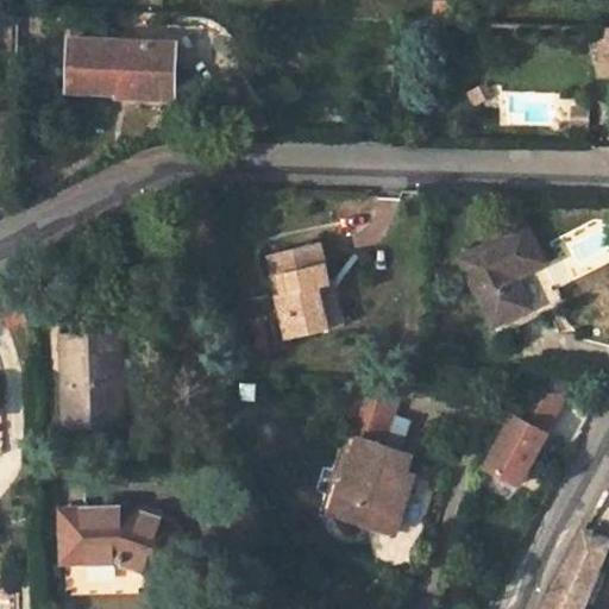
[(177,69),(179,42),(71,38),(69,87),(119,88),(131,88),(131,92),(154,94),(155,69),(177,69)]
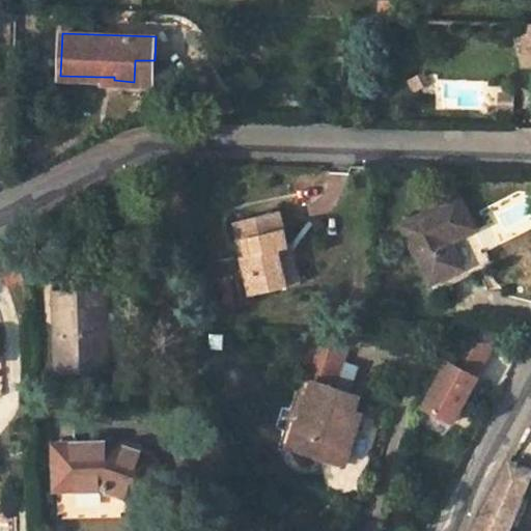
[(155,82),(155,60),(135,60),(134,82),(155,82)]
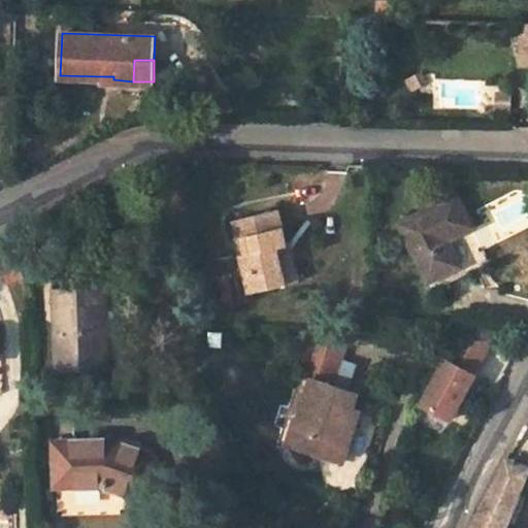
[(404,93),(423,85),(417,73),(398,84),(404,93)]
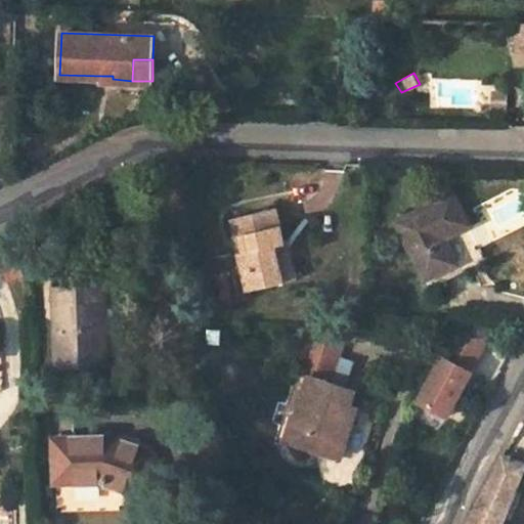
[(507,107),(507,92),(493,91),(494,107),(507,107)]
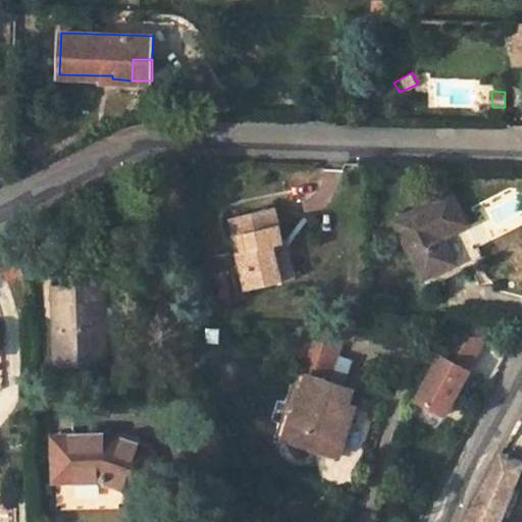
[(467,225),(452,195),(396,221),(423,278),(455,264),(441,238),(467,225)]
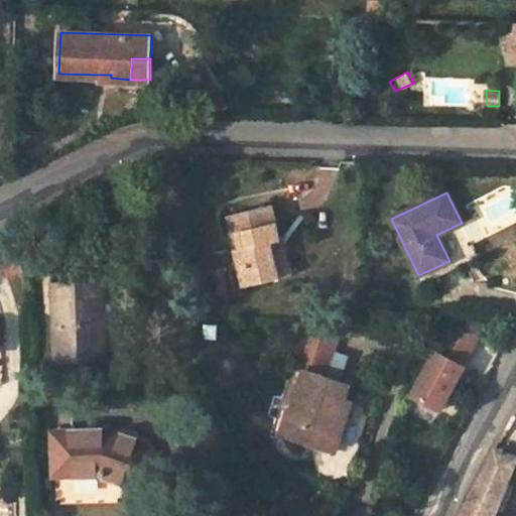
[(280,239),(273,207),(229,217),(233,235),(237,234),(242,249),(236,250),(240,268),(245,267),(250,285),(279,278),(270,242),(280,239)]
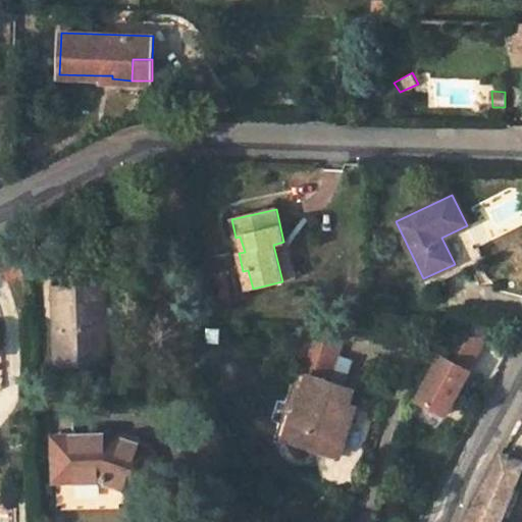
[(235,238),(239,253),(245,252),(240,237),(236,238),(235,238)]
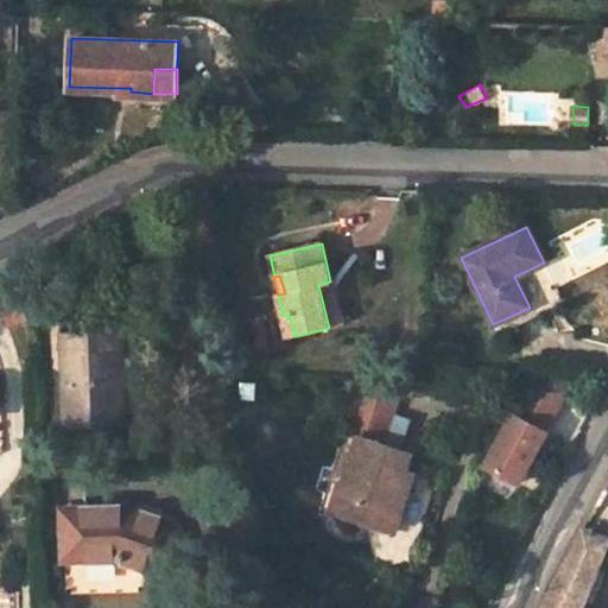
[(343,324),(333,282),(330,282),(318,285),(329,328),(343,324)]
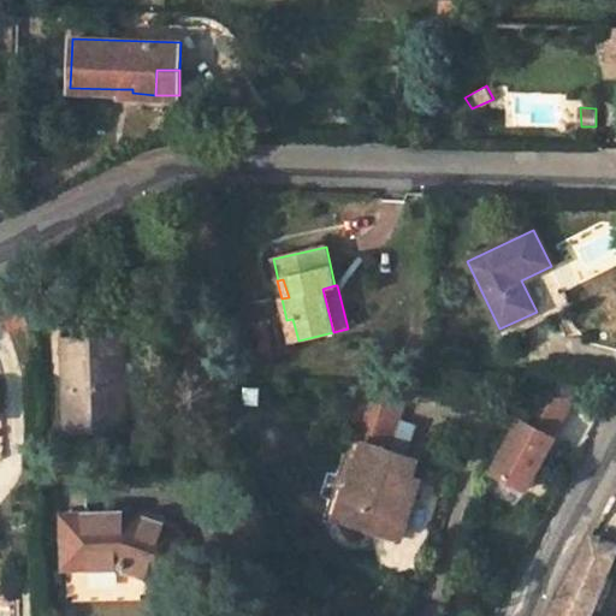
[(291,342),(298,341),(292,319),(286,320),(291,342)]
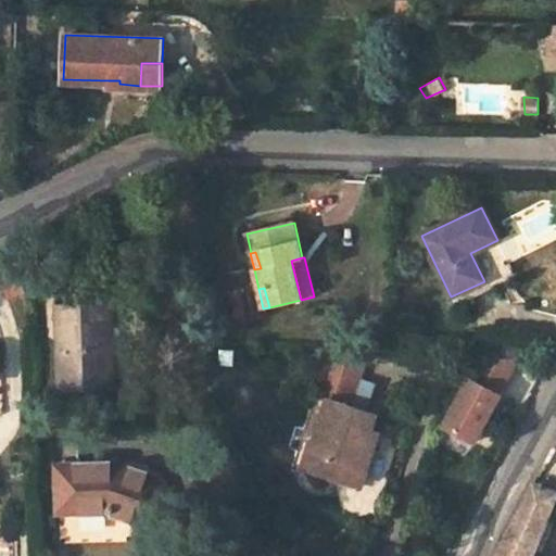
[(116,386),(114,304),(57,306),(59,387),(116,386)]
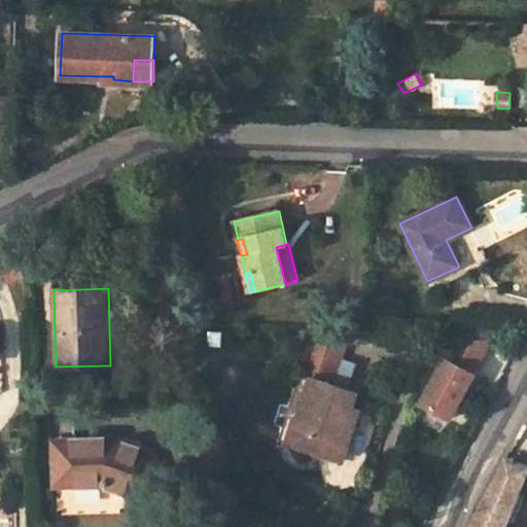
[(492,340),(493,318),(467,317),(466,339),(487,340),(492,340)]
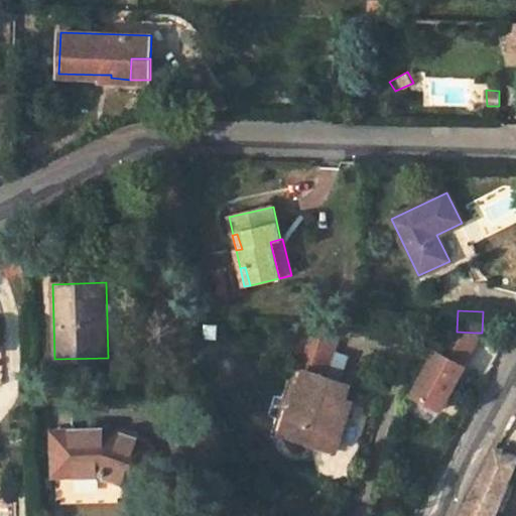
[(477,333),(457,332),(445,332),(433,352),(431,351),(409,396),(437,410),(460,365),(458,364),(477,333)]
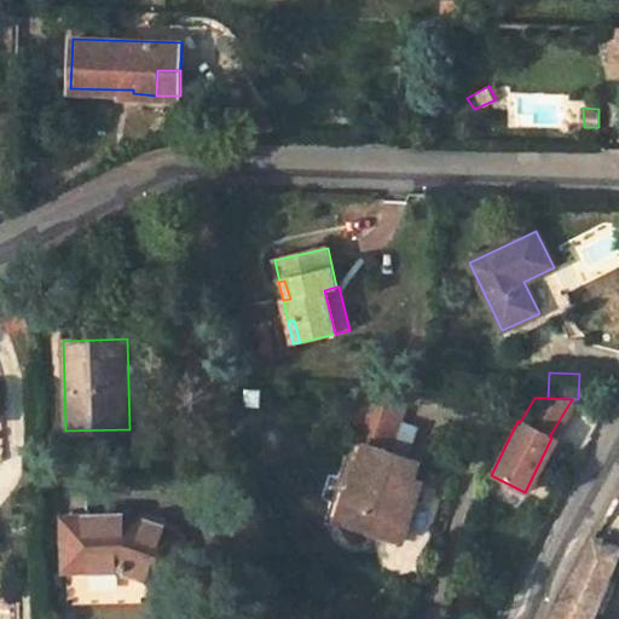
[(394,452),(410,401),(385,399),(359,406),(351,432),(374,440),(371,447),(366,445),(341,521),(403,541),(422,480),(406,475),(412,458),(394,452)]
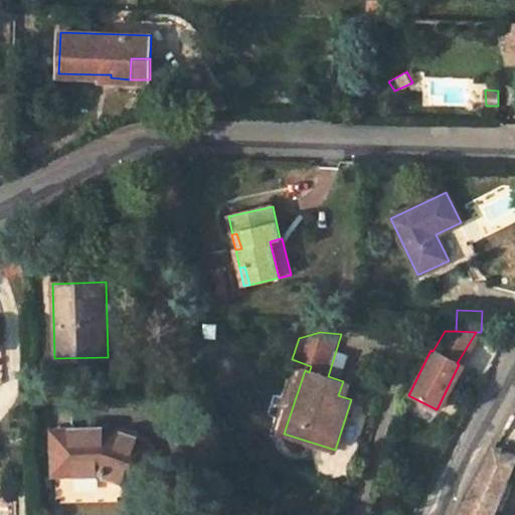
[(73,433),(72,407),(48,407),(49,434),(54,434),(56,472),(103,472),(132,481),(137,480),(142,479),(146,476),(149,472),(151,467),(152,463),(152,457),(150,453),(148,448),(142,444),(135,439),(127,436),(119,434),(111,433),(73,433)]
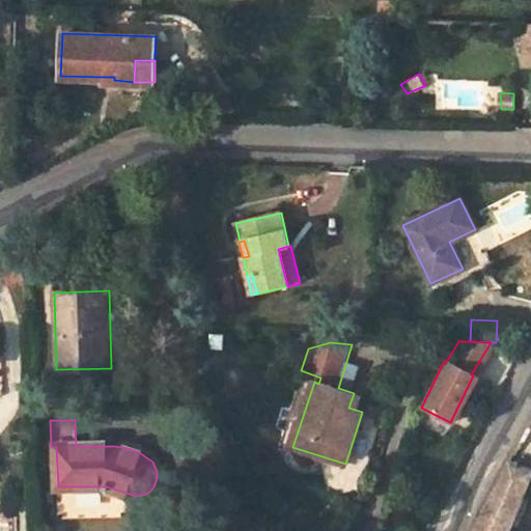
[(508,530),(530,476),(530,468),(510,458),(471,530),(508,530)]
